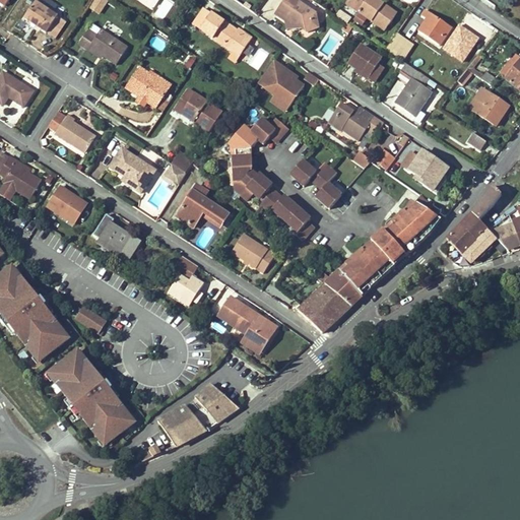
[(93,0),(88,8),(100,14),(108,0),(93,0)]
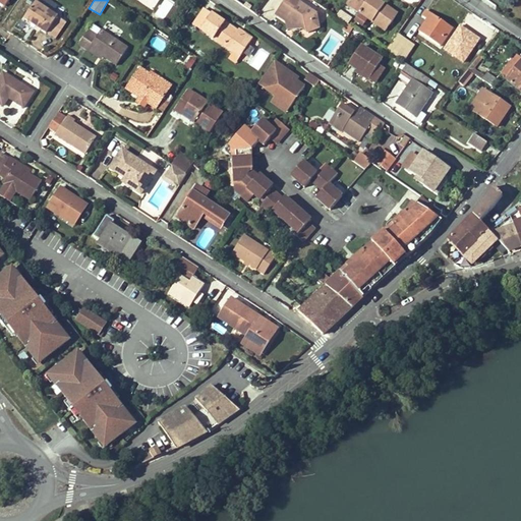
[(285,0),(276,14),(291,24),(293,21),(307,33),(312,25),(311,16),(314,12),(297,0),(285,0)]
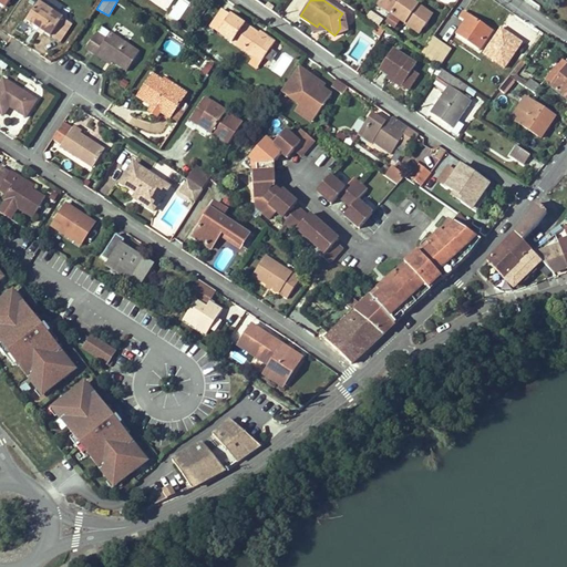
[(433,14),(412,0),(382,0),(379,4),(420,33),(433,14)]
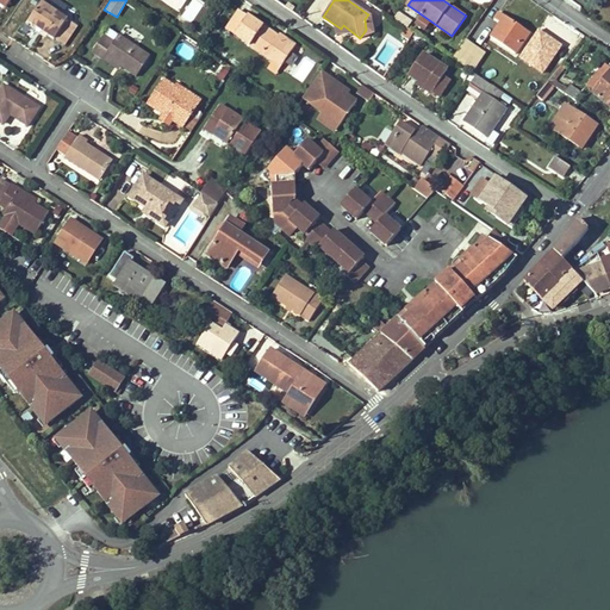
[(31,22),(43,30),(57,10),(45,1),(31,22)]
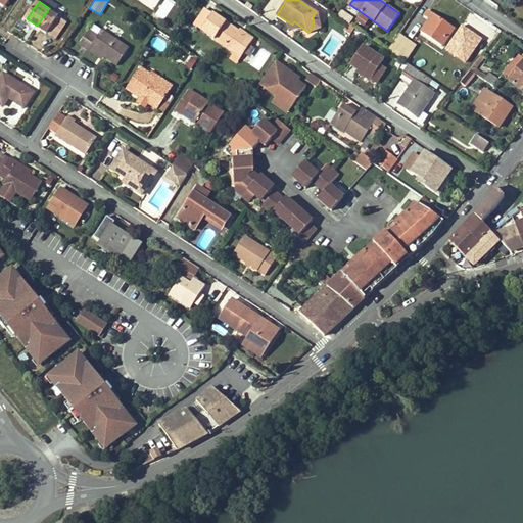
[(49,8),(37,26),(49,34),(61,16),(49,8)]
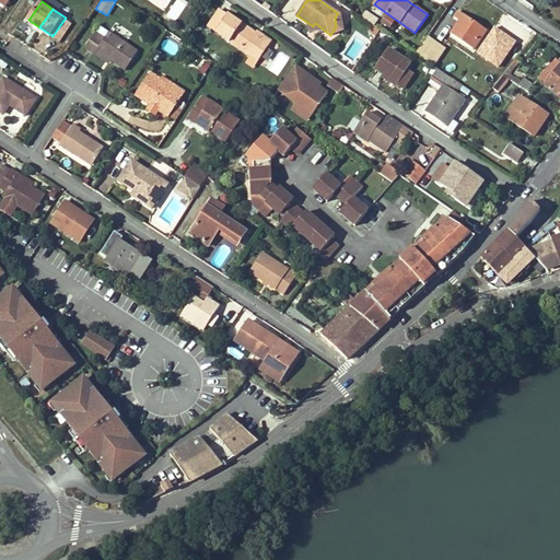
[(486,30),(458,11),(454,18),(459,21),(452,34),(474,48),(486,30)]
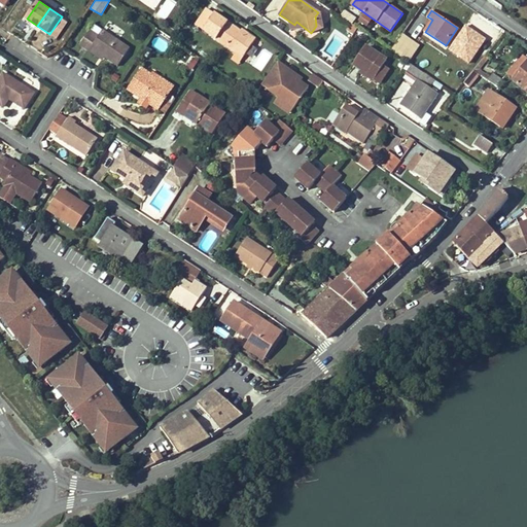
[(220,18),(213,12),(202,29),(209,34),(220,18)]
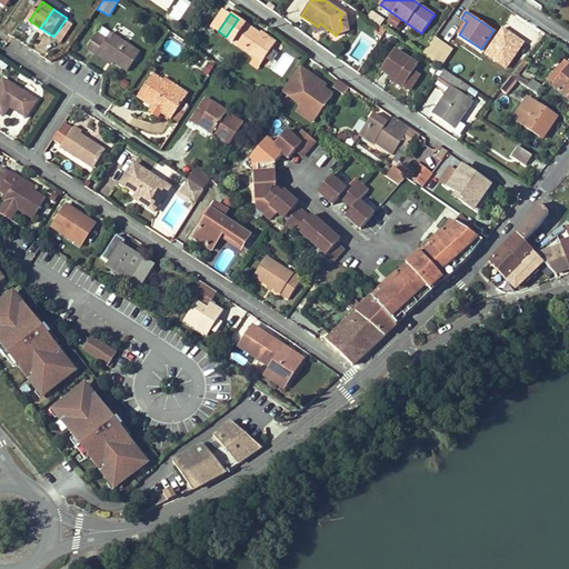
[(76,23),(67,18),(53,37),(62,42),(76,23)]
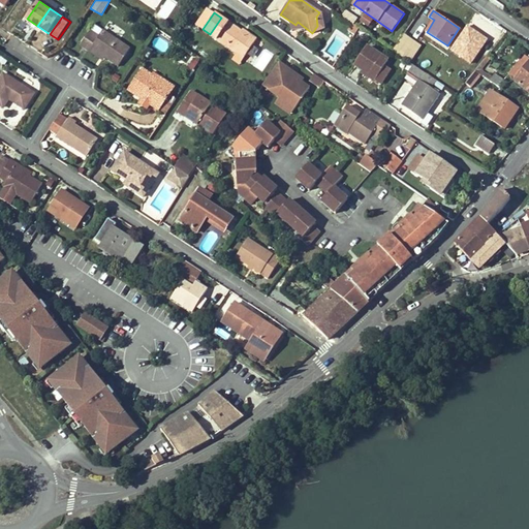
[(254,40),(241,31),(221,18),(210,34),(244,58),(255,41),(254,40)]
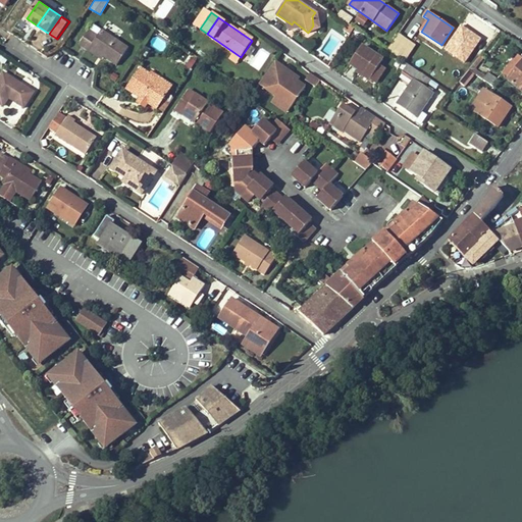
[(351,25),(346,21),(341,28),(347,32),(351,25)]
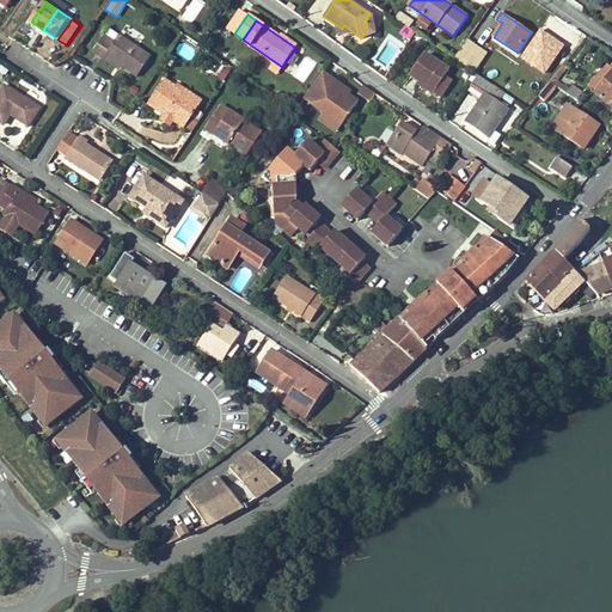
[(281,32),(279,36),(294,47),(297,43),(281,32)]
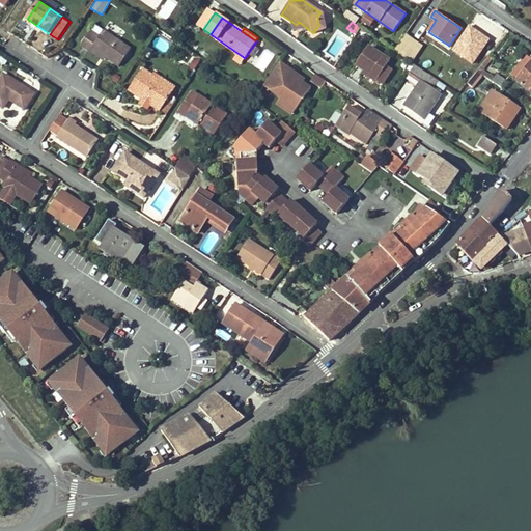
[(93,49),(108,57),(120,65),(133,48),(105,30),(101,36),(91,31),(82,46),(91,52),(93,49)]
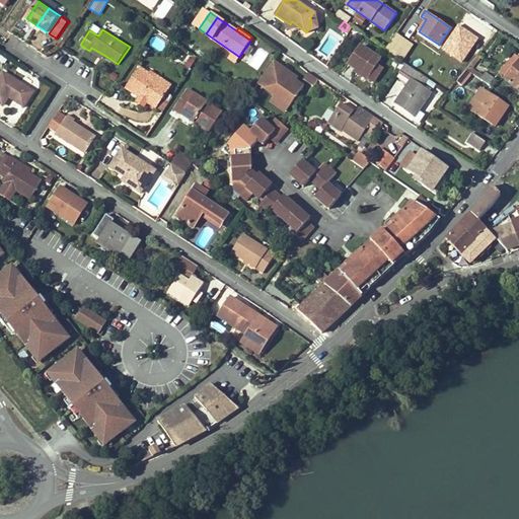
[(413,45),(396,33),(385,50),(400,61),(413,45)]
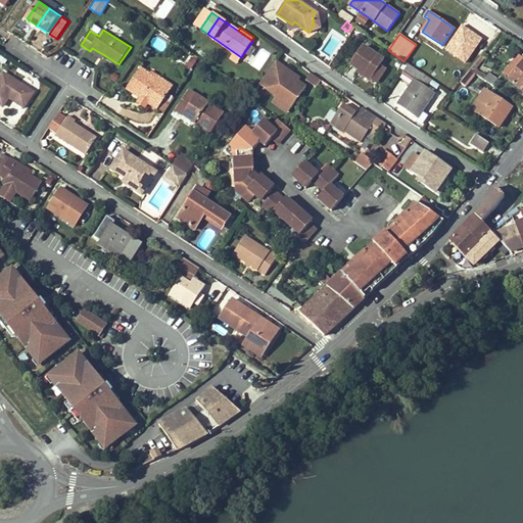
[(259,70),(271,53),(257,45),(247,63),(259,70)]
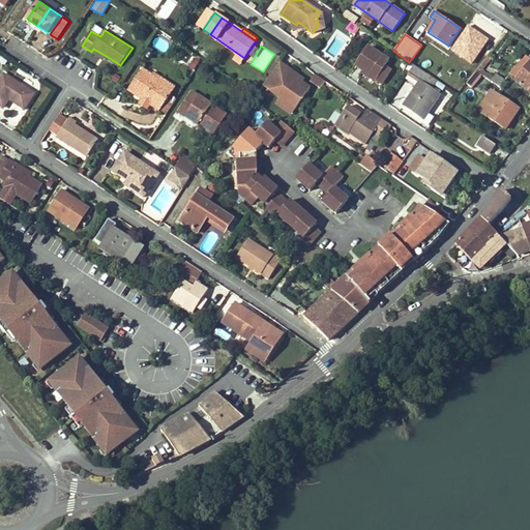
[(356,65),(363,69),(377,79),(386,64),(389,60),(369,47),(356,65)]
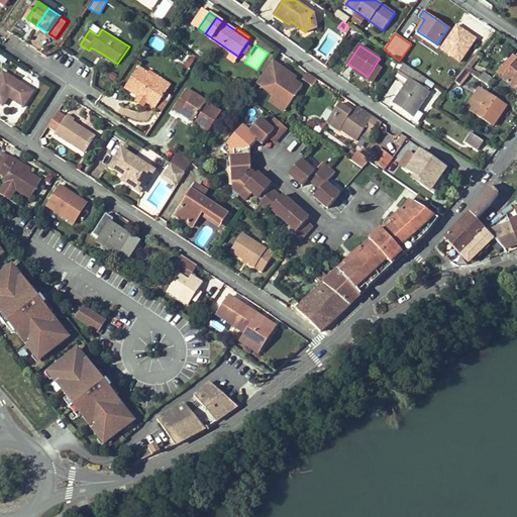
[(103,59),(105,56),(91,47),(89,50),(103,59)]
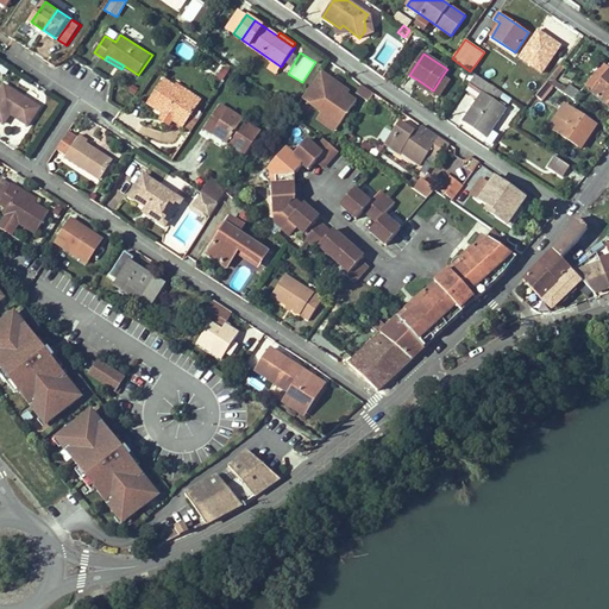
[(608,63),(608,66),(608,67),(608,71),(601,83),(597,80),(591,87),(595,90),(592,92),(608,105),(608,63)]
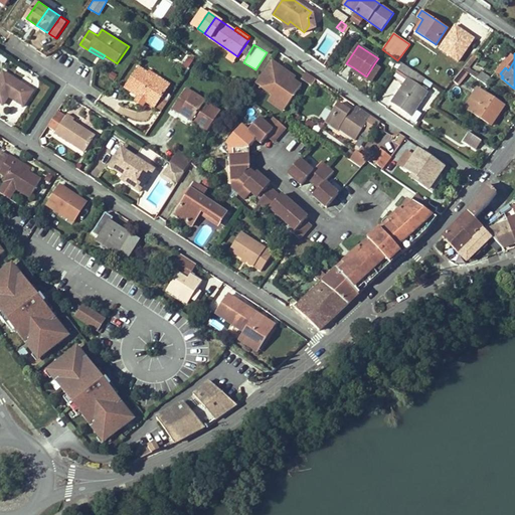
[(254,84),(271,94),(266,102),(285,112),(303,78),(269,59),(254,84)]
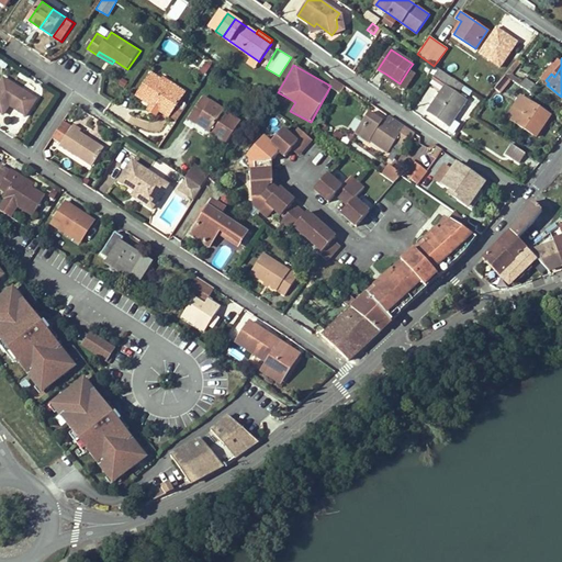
[(400,83),(385,74),(383,76),(404,90),(415,72),(409,68),(400,83)]
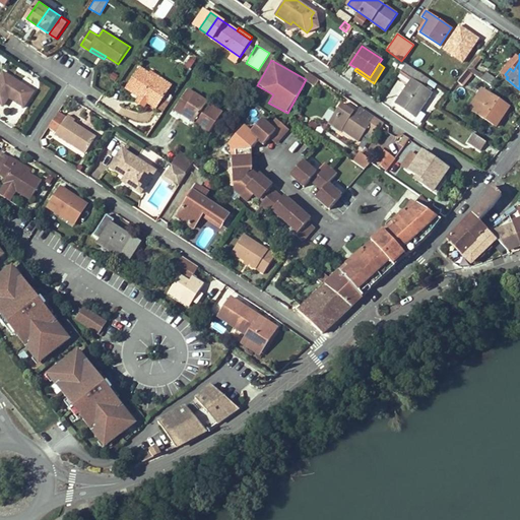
[(424,87),(430,79),(406,63),(400,71),(411,79),(394,104),(415,118),(432,92),(424,87)]
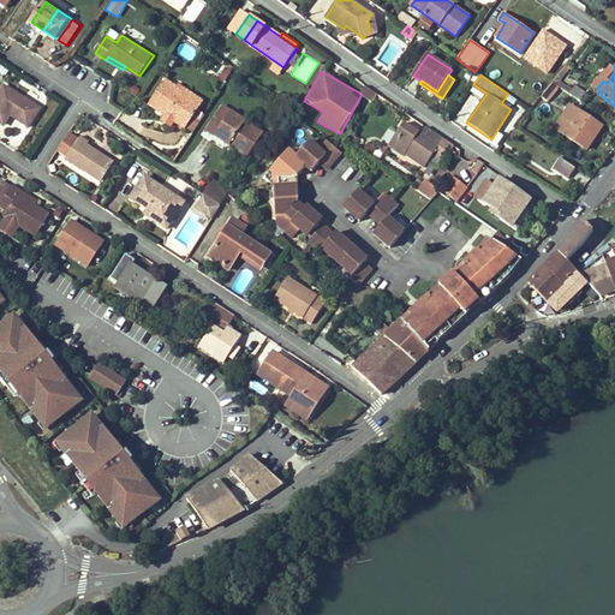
[(185,96),(186,93),(167,79),(151,103),(187,129),(201,107),(185,96)]
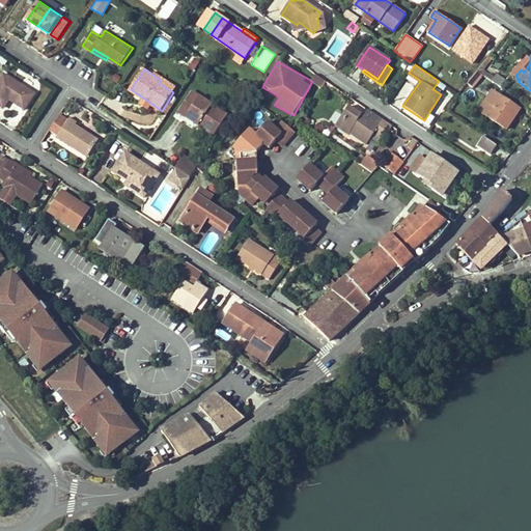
[(468,82),(473,87),(482,76),(477,71),(468,82)]
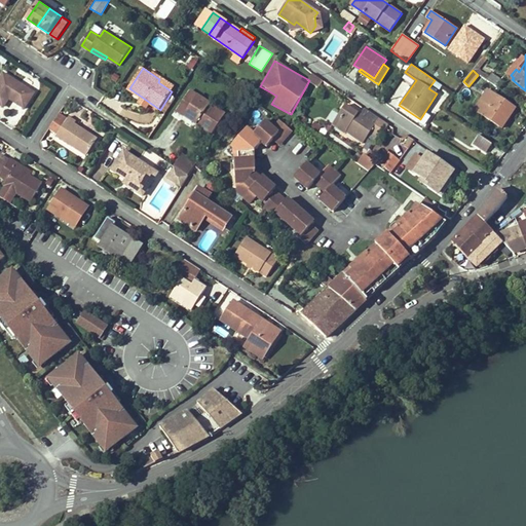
[(24,108),(34,92),(2,73),(0,75),(0,105),(1,106),(6,98),(24,108)]
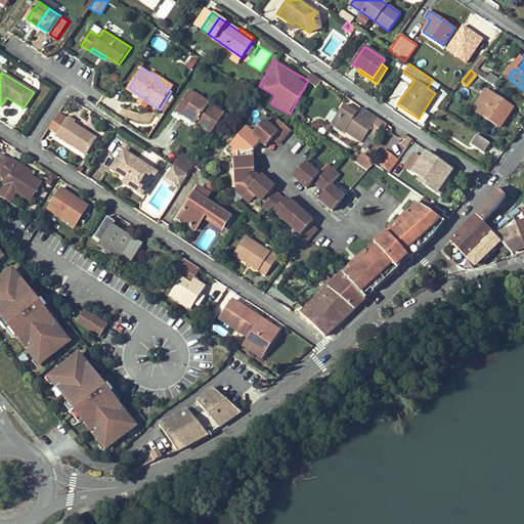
[(307,82),(316,88),(321,80),(312,74),(307,82)]
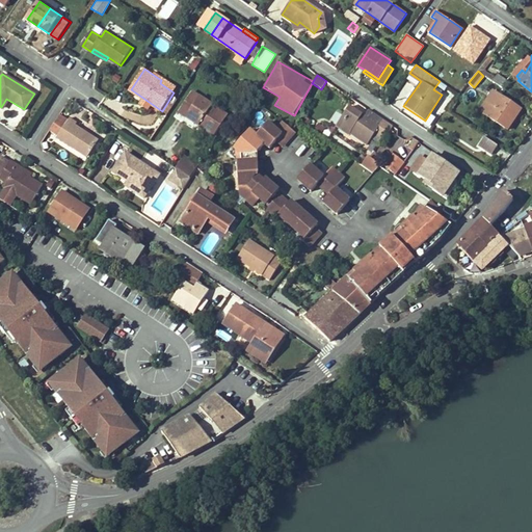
[(498,75),(494,81),(506,89),(510,83),(498,75)]
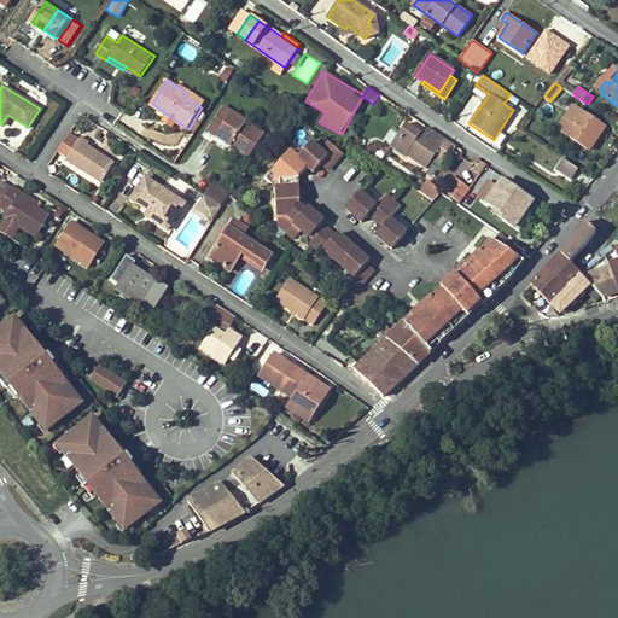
[(190,91),(187,93),(186,97),(202,108),(207,101),(190,91)]
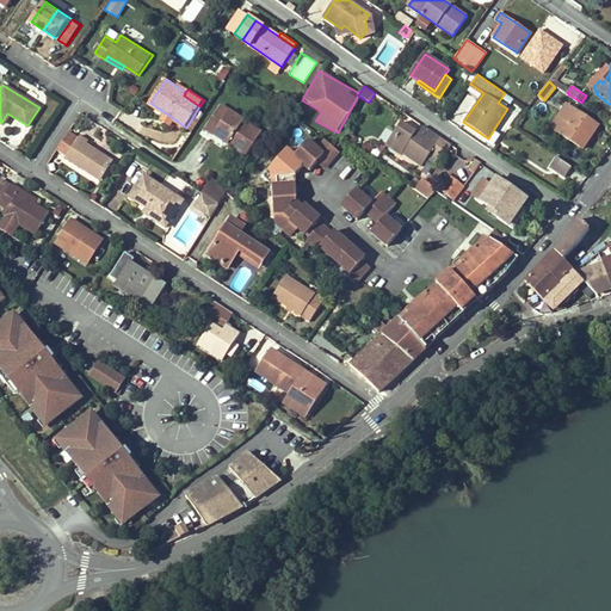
[(567,93),(563,91),(556,100),(566,106),(551,127),(584,148),(599,125),(576,110),(581,103),(567,93)]
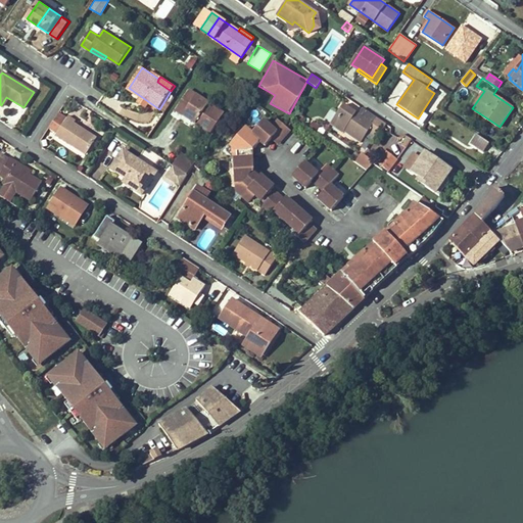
[(189,104),(182,113),(210,133),(224,112),(189,89),(182,99),(189,104)]
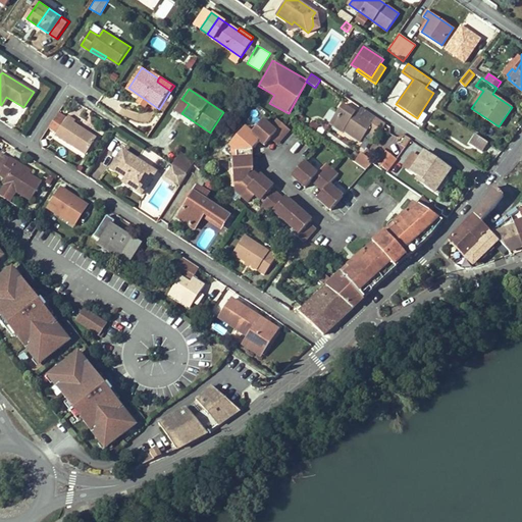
[(435,109),(446,92),(439,89),(429,105),(435,109)]
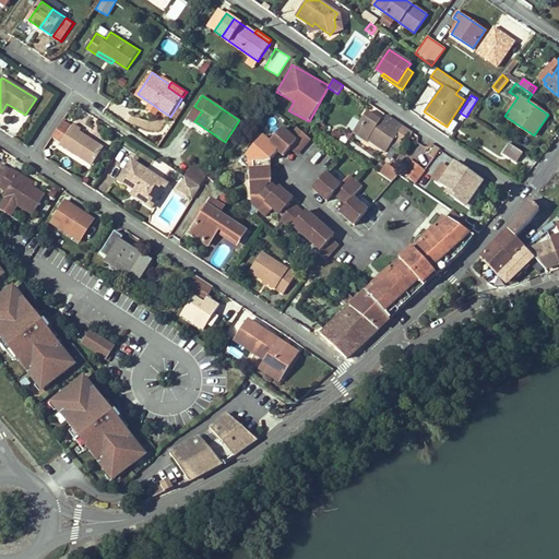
[(188,117),(194,121),(202,111),(194,106),(188,117)]
